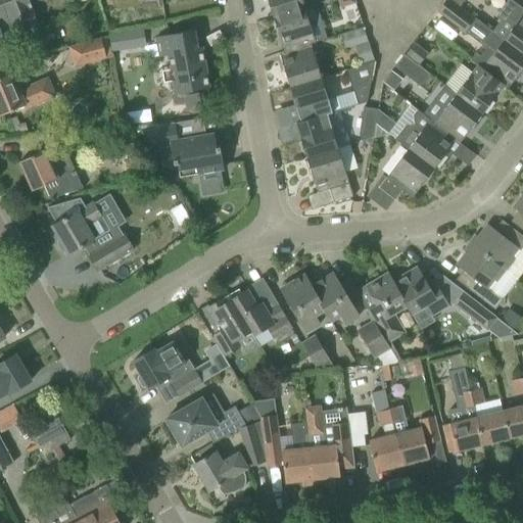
[(0,0),(0,49),(6,47),(3,38),(37,25),(27,0),(0,0)]
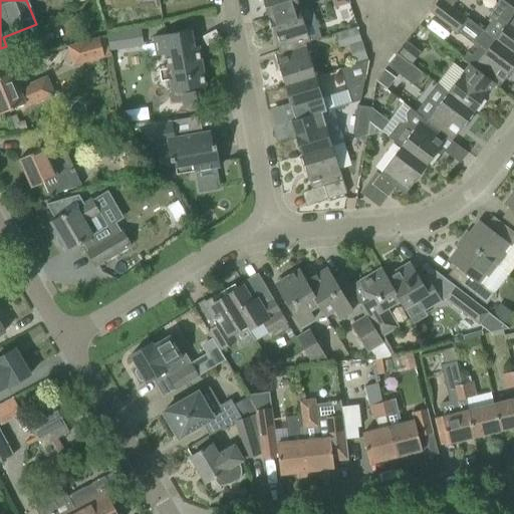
[(262,0),(268,17),(298,7),(295,0),(262,0)]
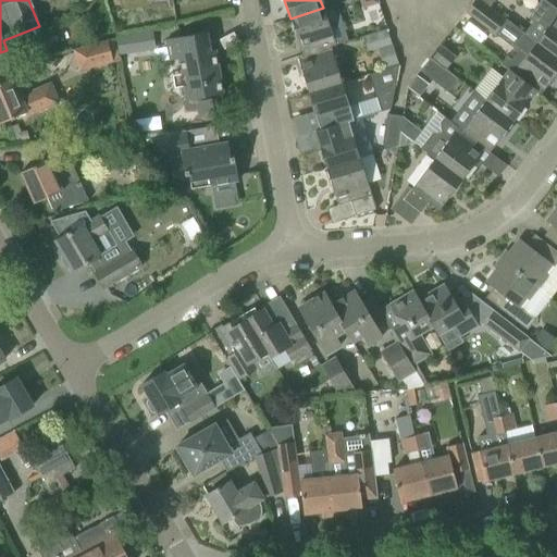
[(358,0),(361,9),(378,3),(375,0),(358,0)]
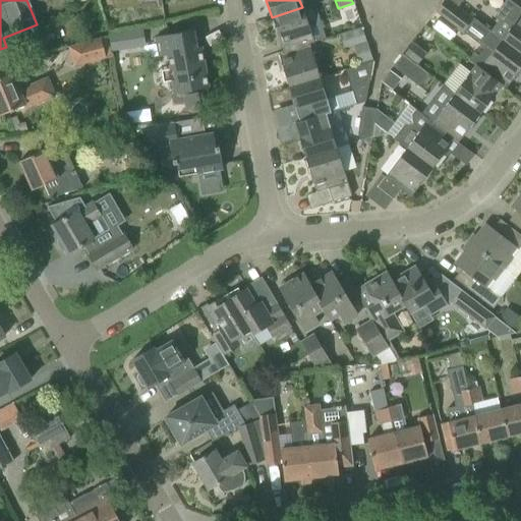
[(444,0),(436,12),(452,24),(462,32),(472,19),(446,0),(444,0)]
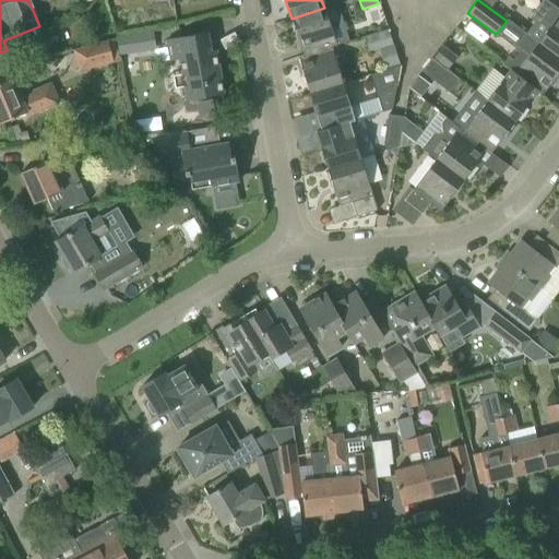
[(550,25),(537,43),(558,58),(558,10),(545,0),(543,0),(534,12),(550,25)]
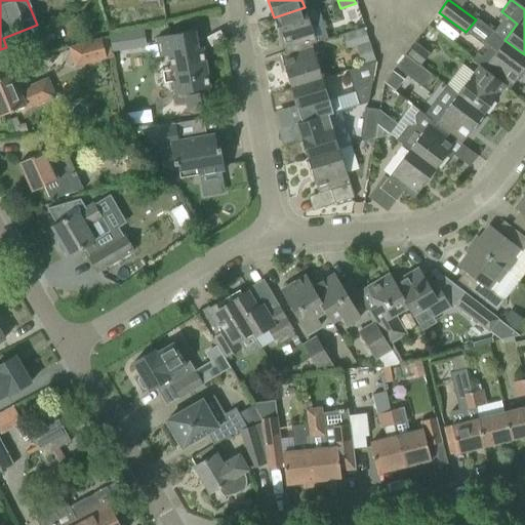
[(274,17),(284,51),(284,52),(311,43),(311,44),(316,42),(305,7),(274,17)]
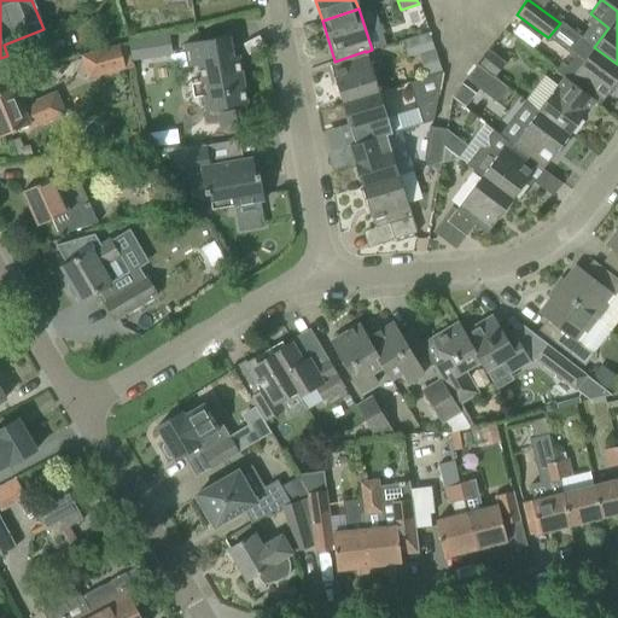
[(168,34),(128,40),(132,60),(170,54),(168,34)]
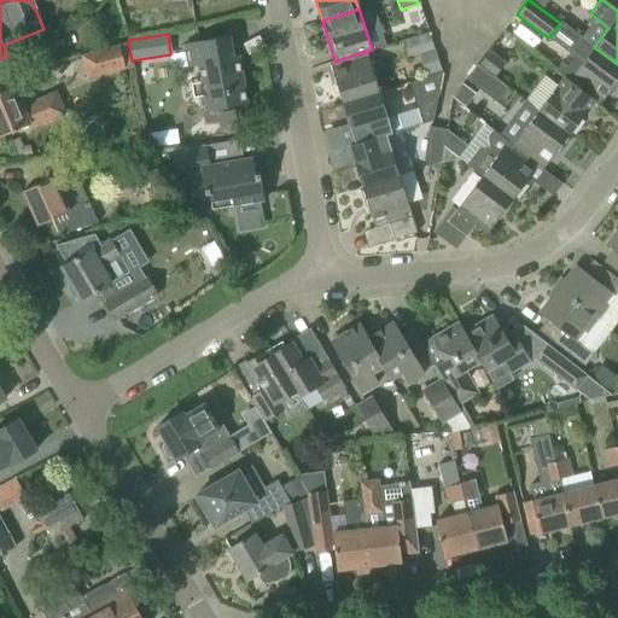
[(196,66),(204,112),(248,104),(238,56),(233,57),(229,36),(182,45),(186,68),(196,66)]
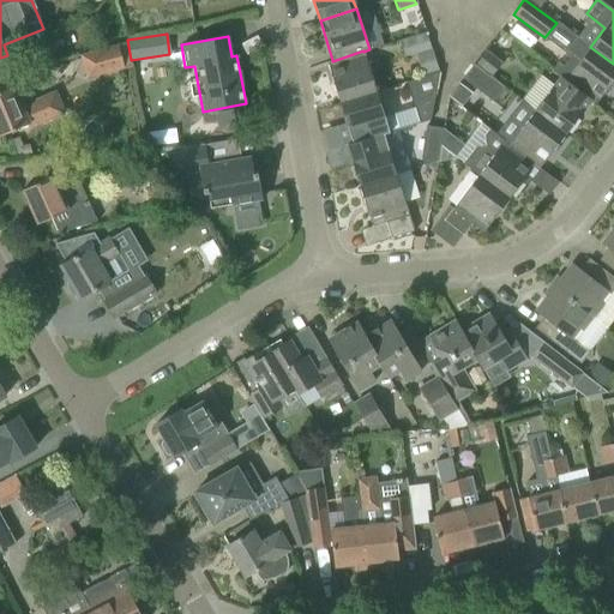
[(552,70),(560,76),(565,79),(565,80),(591,101),(590,101),(595,104),(613,79),(613,64),(590,47),(577,37),(565,53),(570,56),(563,66),(558,62),(552,70)]
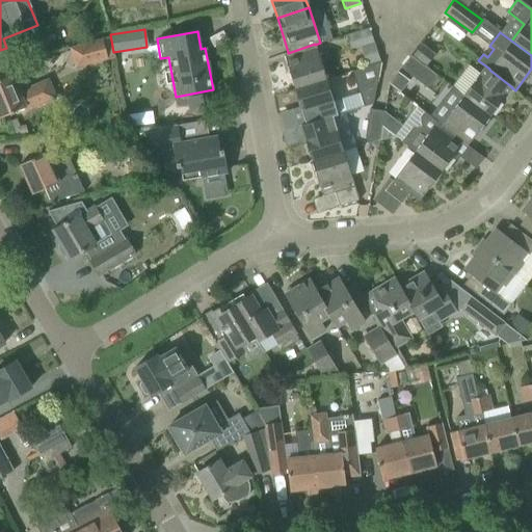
[(69,48),(74,69),(107,59),(102,38),(69,48)]
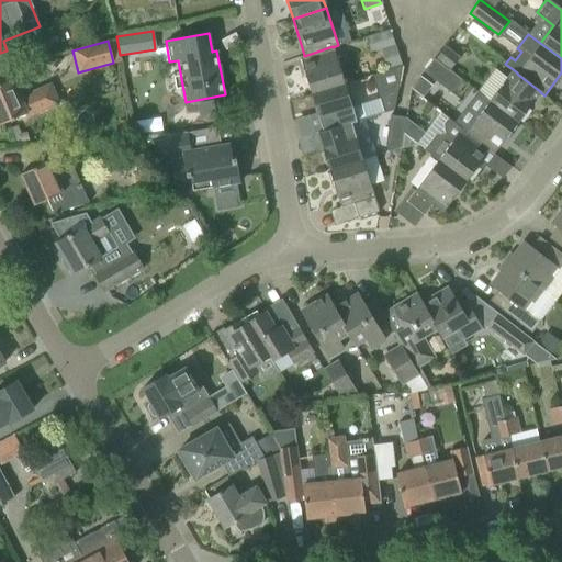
[(381,48),(386,70),(401,66),(394,45),(381,48)]
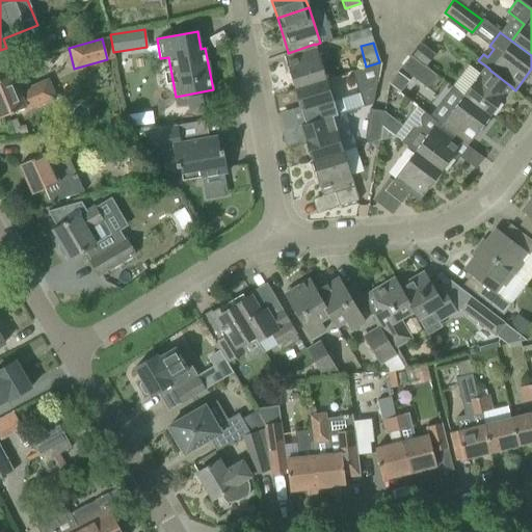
[(284,54),(294,89),(326,79),(315,45),(315,44),(288,53),(288,52),(284,54)]
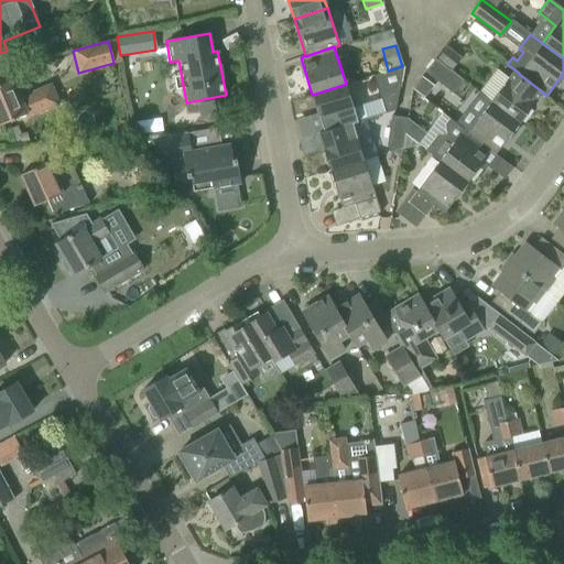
[(438,60),(449,67),(458,56),(448,47),(438,60)]
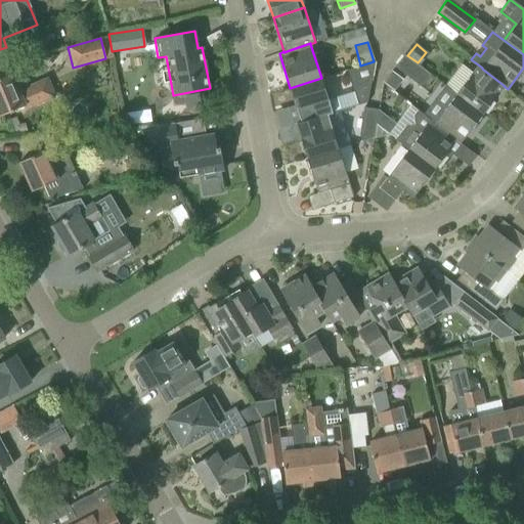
[(394,67),(420,86),(430,74),(403,54),(394,67)]
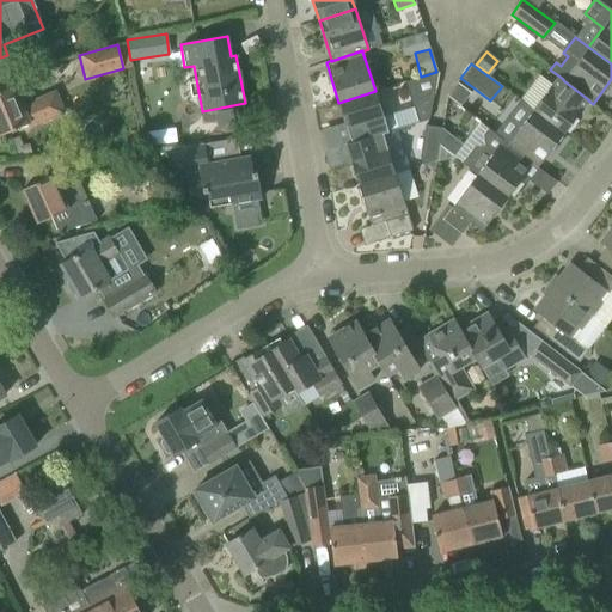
[(436,72),(421,77),(404,81),(417,123),(429,120),(440,80),(438,72),(436,72)]
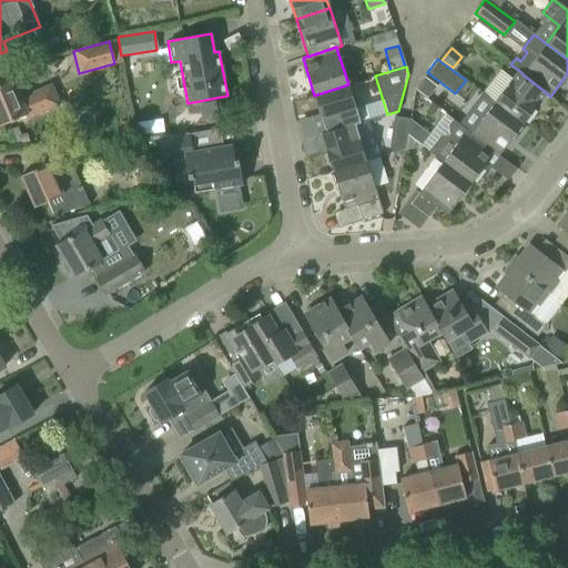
[(518,70),(494,102),(523,124),(546,93),(547,93),(523,74),(523,73),(518,70)]
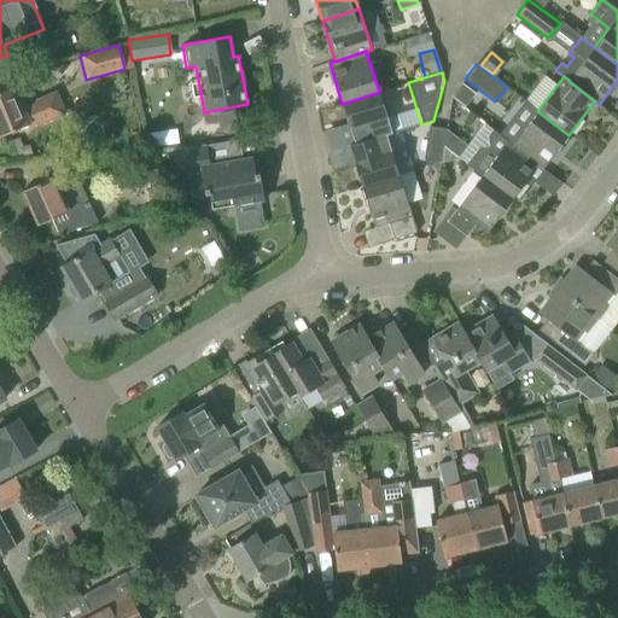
[(0,92),(0,136),(27,126),(29,130),(65,115),(56,91),(23,105),(16,86),(0,92)]
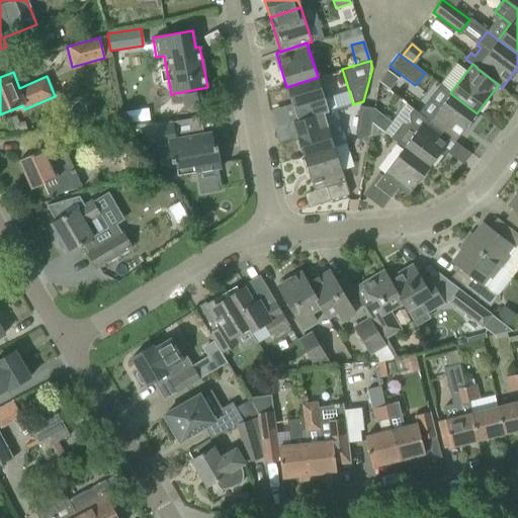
[(286,87),(297,120),(324,112),(324,113),(328,111),(318,77),(286,87)]
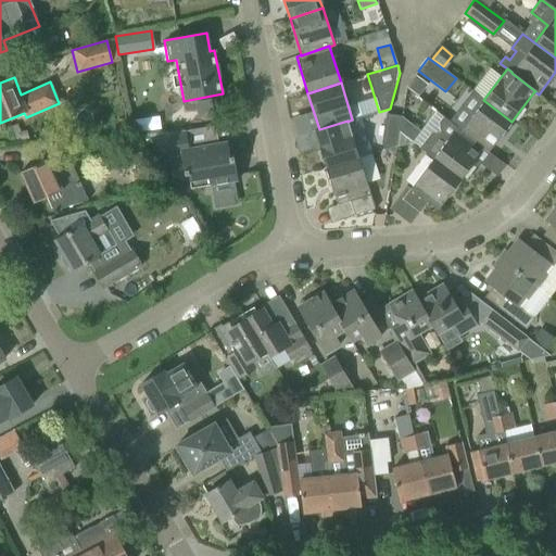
[(483,100),(460,129),(460,130),(484,149),(484,150),(488,152),(512,122),(483,100)]
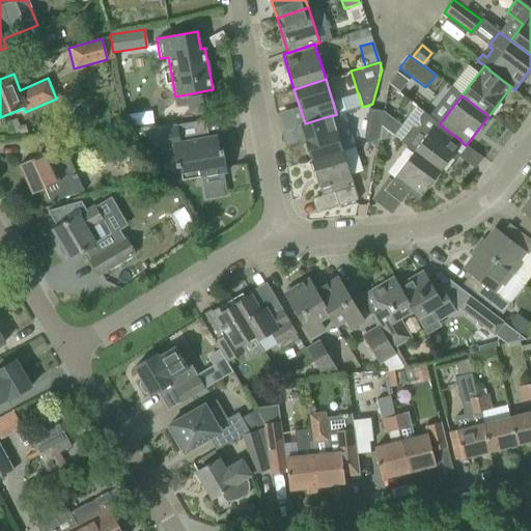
[(381,126),(383,111),(368,109),(364,138),(366,143),(378,139),(381,126)]
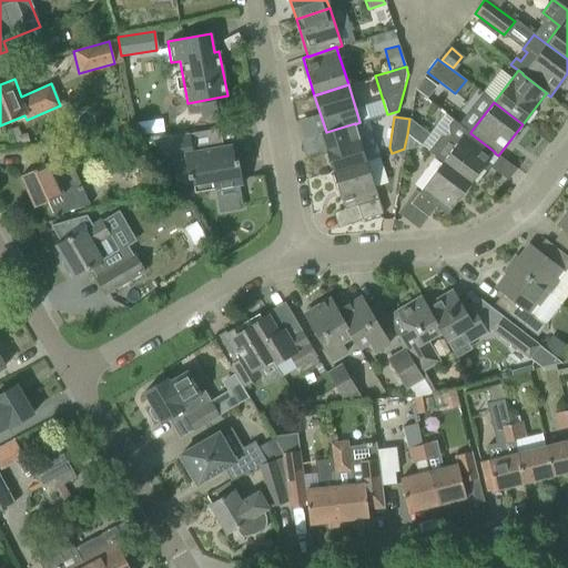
[(429,134),(409,119),(407,134),(421,145),(429,134)]
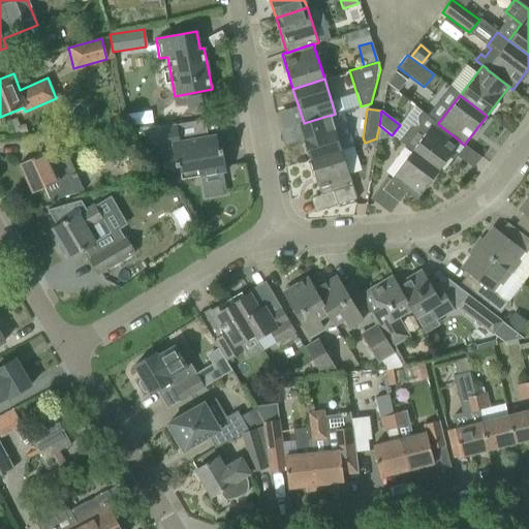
[(399,141),(411,150),(438,170),(461,143),(461,142),(438,124),(438,123),(435,121),(434,122),(422,112),(417,117),(417,127),(409,127),(399,141)]
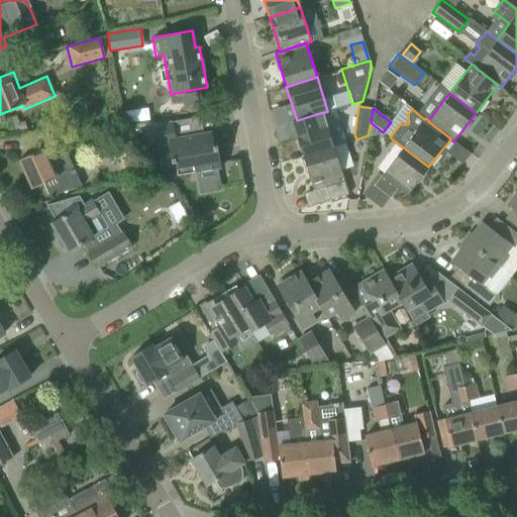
[(292,122),(303,157),(333,146),(323,113),(323,112),(297,120),(292,122)]
